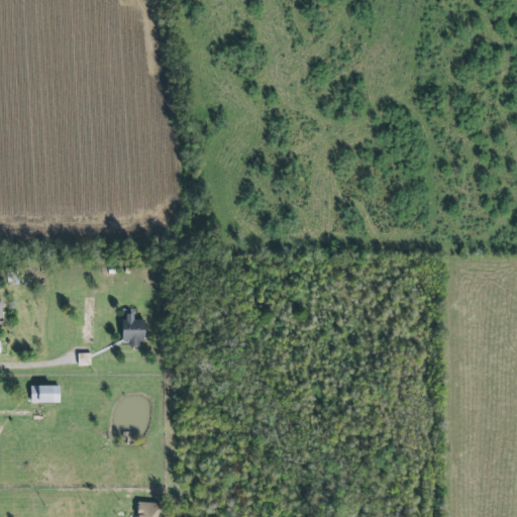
[(132,319),(132,314),(122,314),(121,344),(142,345),(143,320),(132,319)]
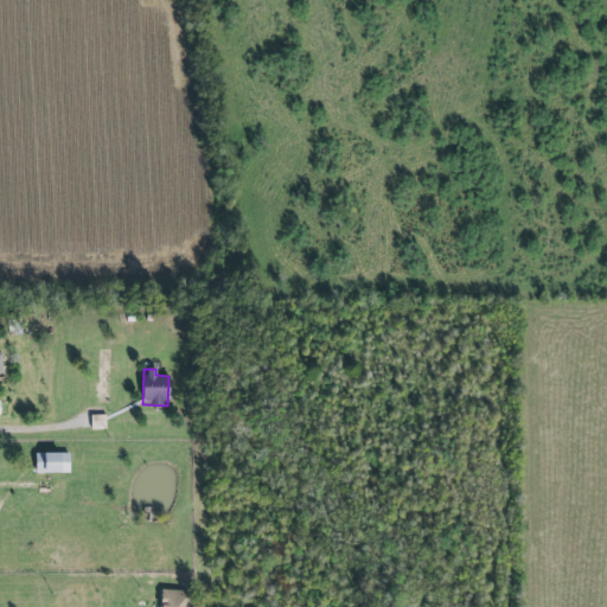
[(91,429),(104,428),(104,415),(90,415),(91,429)]
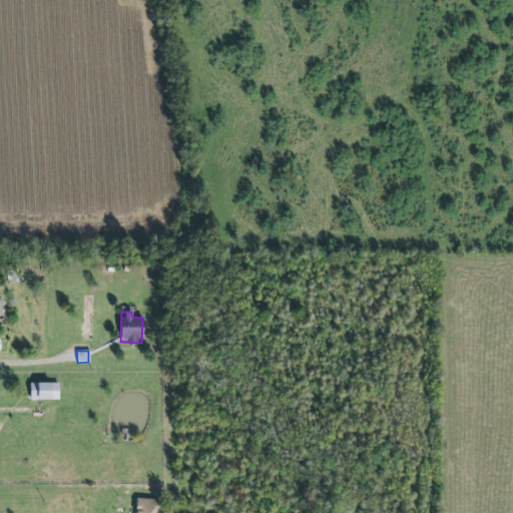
[(57,382),(29,383),(29,400),(58,399),(57,382)]
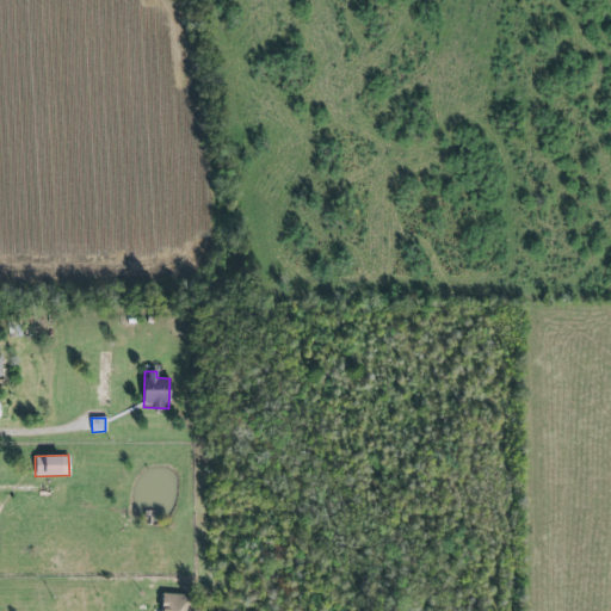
[(189,610),(190,594),(161,593),(160,610),(189,610)]
